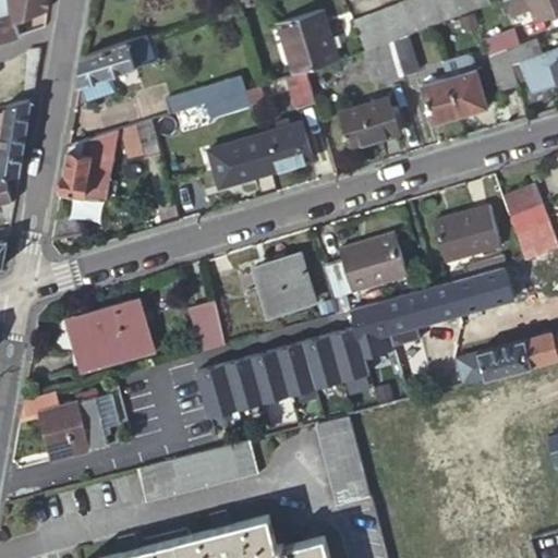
[(0,0),(0,37),(19,31),(12,15),(9,5),(9,4),(8,3),(8,0),(0,0)]
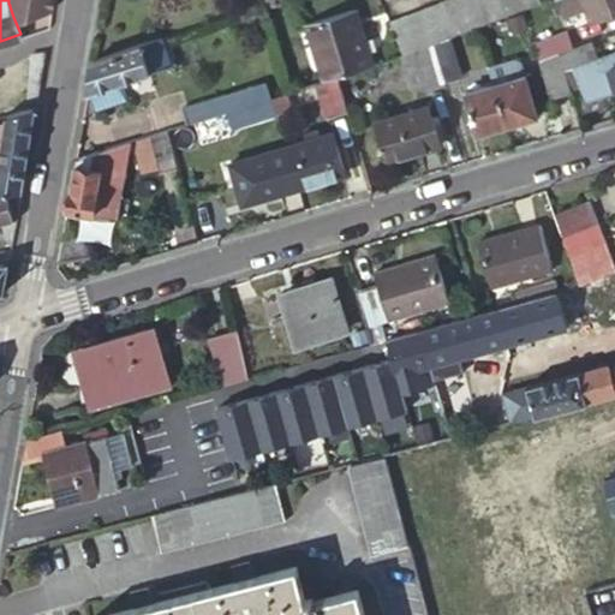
[(9,0),(9,4),(10,5),(10,6),(13,17),(52,9),(53,0),(9,0)]
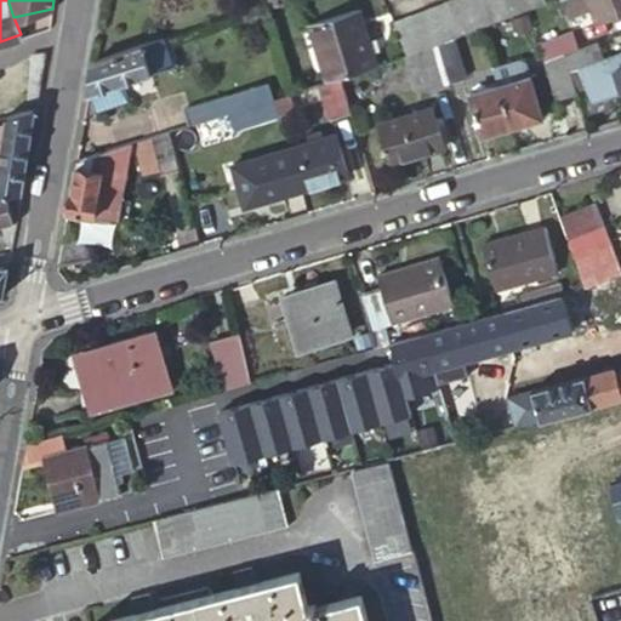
[(457,36),(476,30),(465,0),(451,0),(445,3),(457,36)]
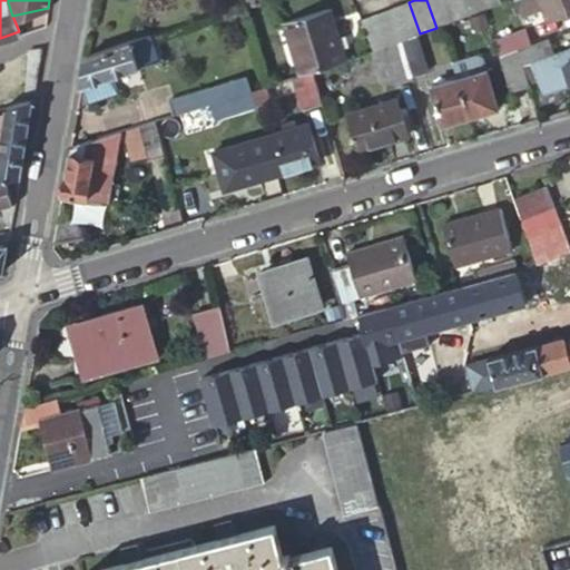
[(453,21),(444,0),(426,0),(436,28),(443,25),(453,21)]
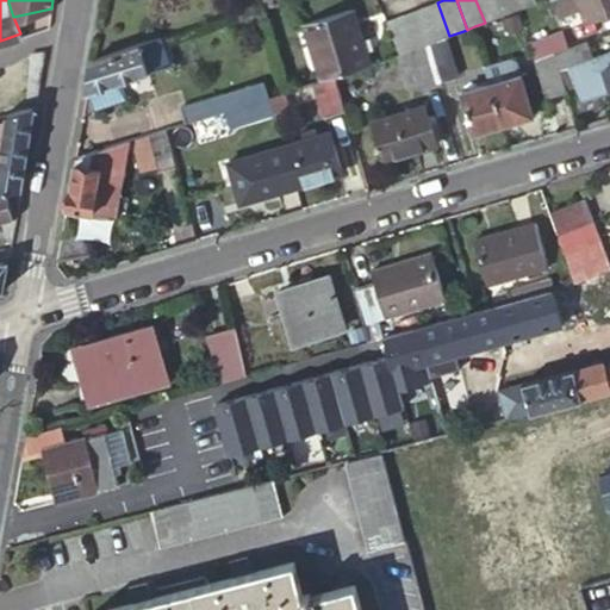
[(475,0),(485,23),(503,16),(497,0),(475,0)]
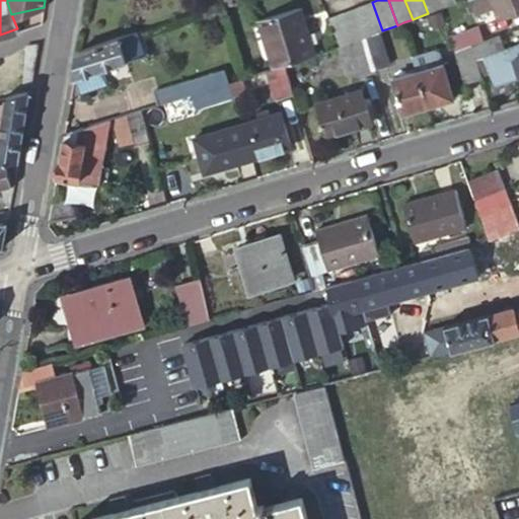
[(441,8),(438,0),(423,0),(428,13),(441,8)]
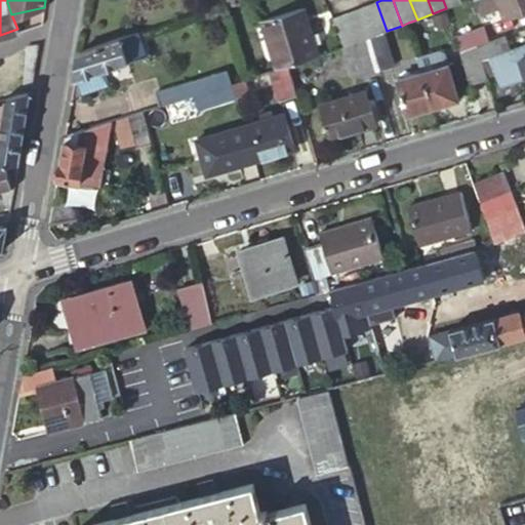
[(524,0),(476,0),(482,13),(501,6),(506,17),(524,10),(524,0)]
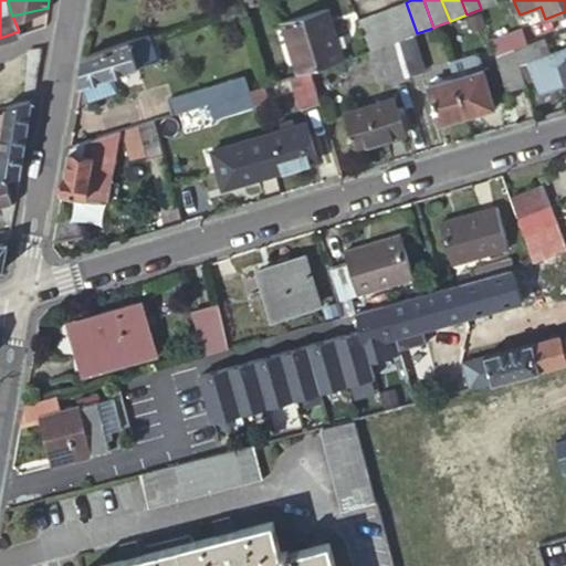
[(401,39),(417,33),(406,2),(389,9),(401,39)]
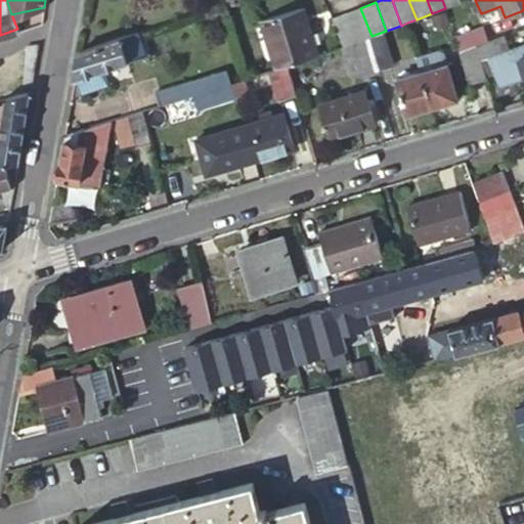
[(288,64),(316,55),(312,45),(319,42),(315,32),(309,34),(301,8),(259,23),(273,69),(288,64)]
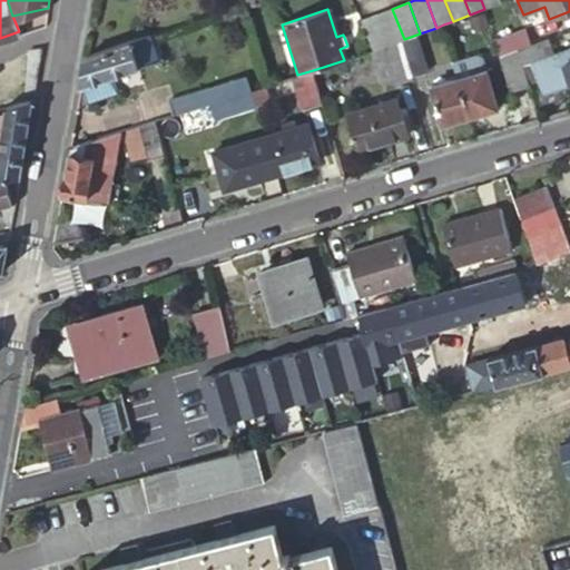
[(387,46),(401,41),(404,39),(392,9),(375,15),(387,46)]
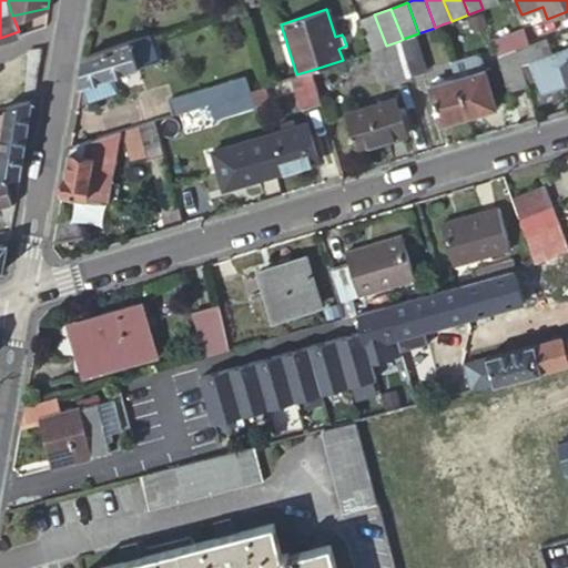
[(362,19),(374,50),(383,47),(386,46),(374,14),(362,19)]
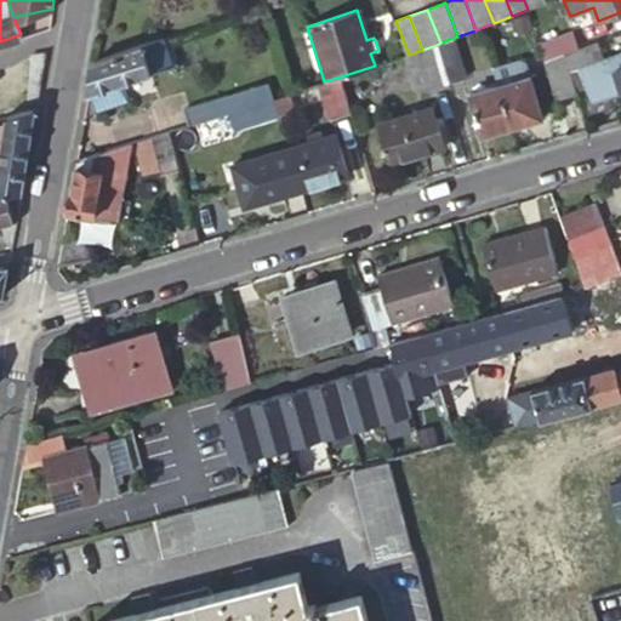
[(573,32),(540,44),(545,60),(562,53),(579,47),(573,32)]
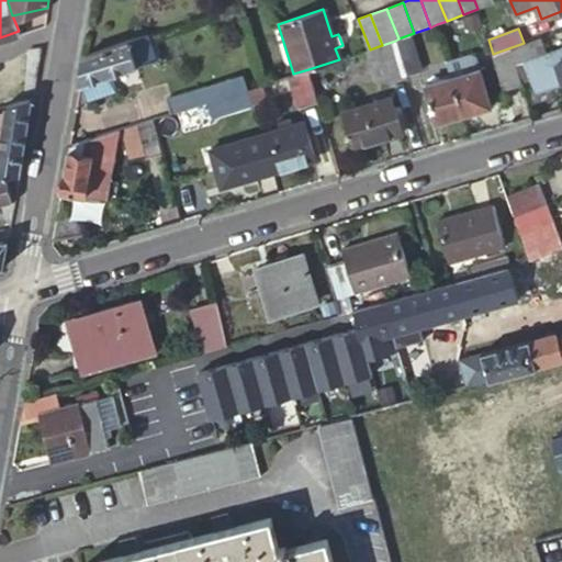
[(156,58),(148,35),(82,58),(77,88),(107,77),(156,58)]
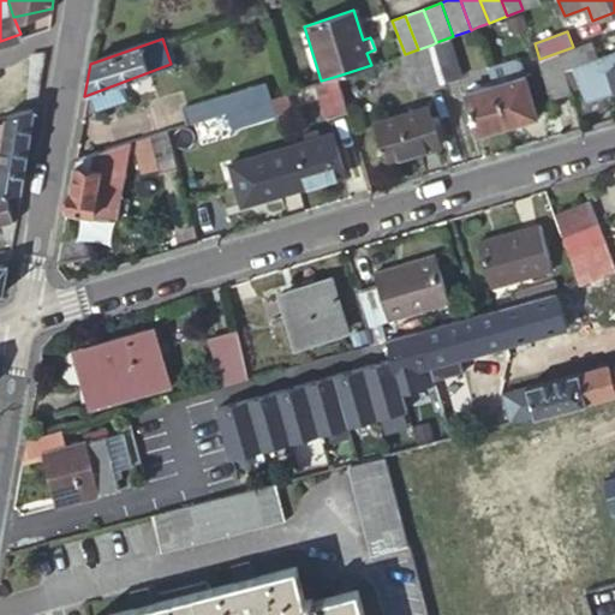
[(433,46),(442,79),(461,73),(451,40),(433,46)]
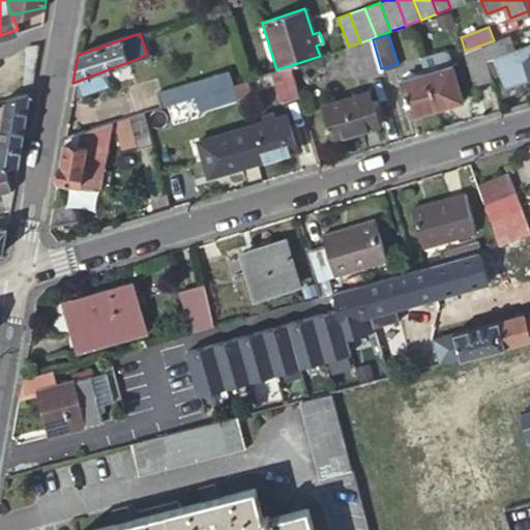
[(510,34),(494,40),(479,46),(483,59),(494,56),(501,76),(504,87),(529,78),(529,42),(514,49),(510,34)]
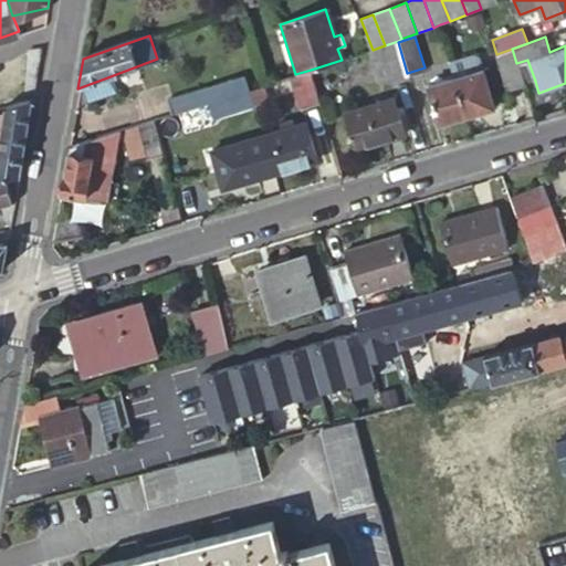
[(391,77),(407,73),(398,42),(381,48),(391,77)]
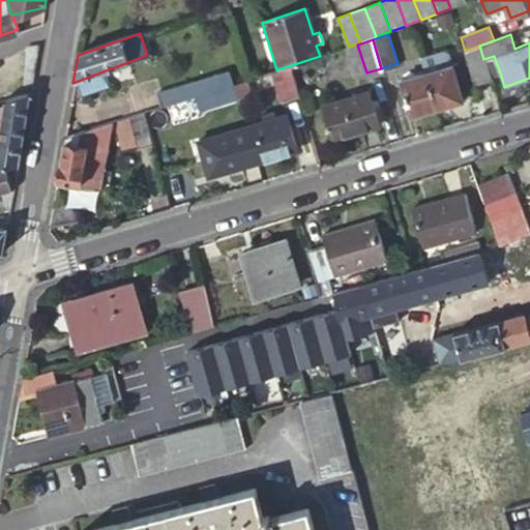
[(30,91),(38,45),(25,46),(22,94),(30,91)]
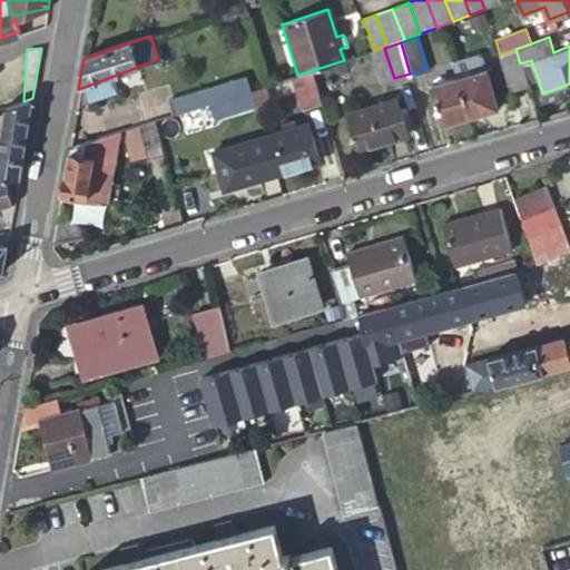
[(516,49),(500,55),(513,91),(529,87),(528,86),(520,64),(516,49)]
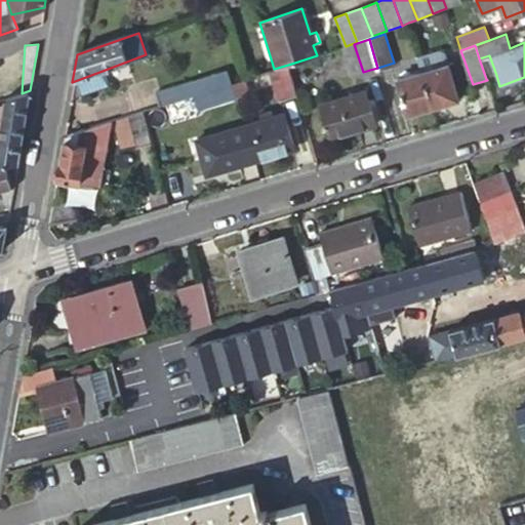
[(489,55),(479,58),(486,79),(496,75),(489,55)]
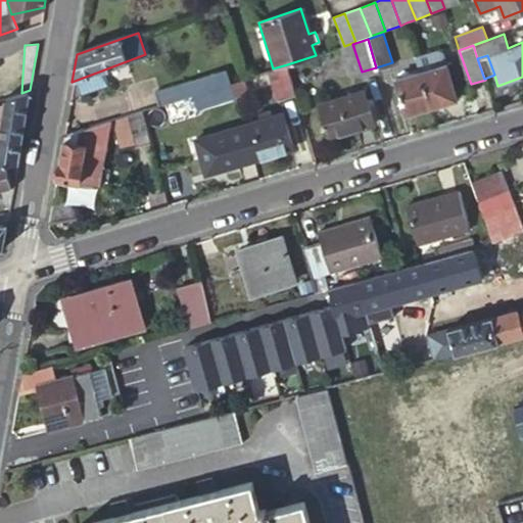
[(447,64),(450,74),(457,72),(455,62),(447,64)]
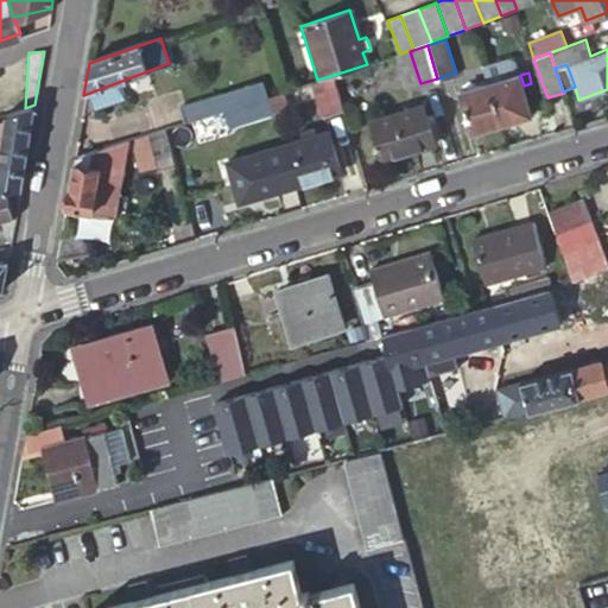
[(323,115),(343,109),(334,75),(317,80),(312,81),(323,115)]
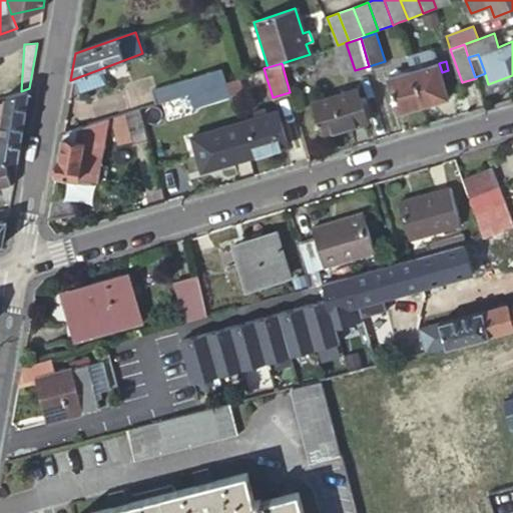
[(413,70),(423,104),(449,97),(442,72),(439,63),(413,70)]
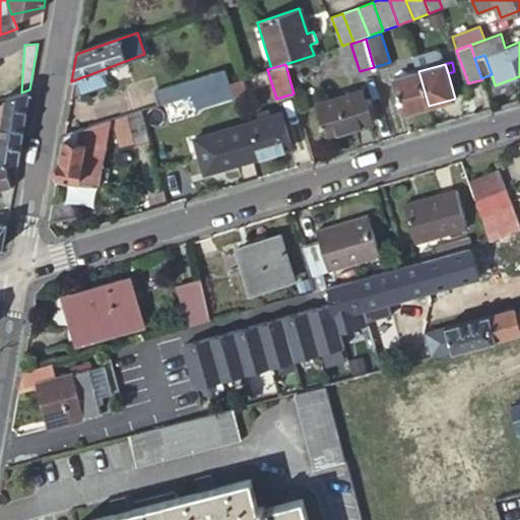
[(99,71),(71,81),(68,99),(105,85),(99,71)]
